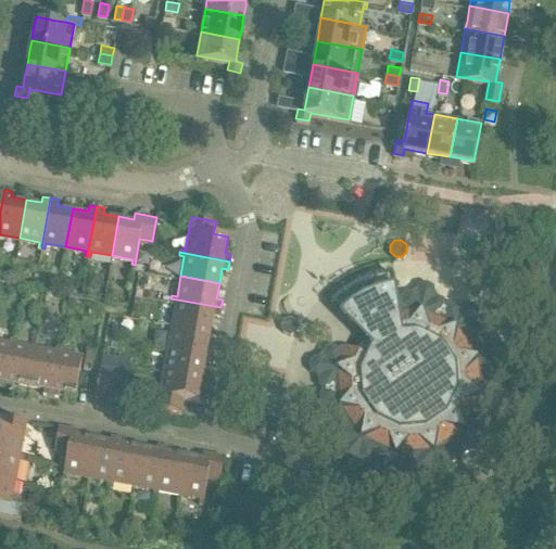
[(312,354),(308,360),(310,368),(315,371),(317,374),(318,382),(323,386),(319,390),(319,398),(317,401),(313,406),(313,413),(317,419),(324,419),(328,421),(331,426),(337,428),(337,433),(340,437),(341,438),(341,444),(339,449),(342,457),(350,459),(355,456),(359,455),(361,456),(366,458),(371,457),(374,461),(378,463),(380,464),(382,469),(383,475),(390,480),(397,477),(401,472),(405,469),(406,469),(412,469),(415,464),(419,468),(426,468),(427,468),(430,470),(436,474),(442,475),(449,470),(449,463),(451,459),(452,458),(456,456),(457,449),(463,450),(467,447),(469,446),(472,446),(479,448),(485,445),(488,438),(485,432),(484,428),(485,425),(488,421),(487,416),(492,413),(494,408),(494,406),(497,405),(504,404),(508,397),(506,390),(501,386),(498,383),(498,381),(498,374),(494,371),(498,367),(497,360),(500,356),(504,352),(504,344),(500,339),(493,339),(489,336),(484,331),(479,329),(480,323),(477,318),(476,313),(478,308),(474,302),(467,298),(462,302),(456,302),(451,299),(445,301),(444,296),(438,293),(436,290),(433,283),(427,279),(419,280),(416,285),(412,288),(405,289),(401,294),(376,301),(362,281),(340,291),(325,308),(363,339),(357,349),(344,343),(338,345),(331,342),(326,344),(323,350),(318,353),(312,354)]
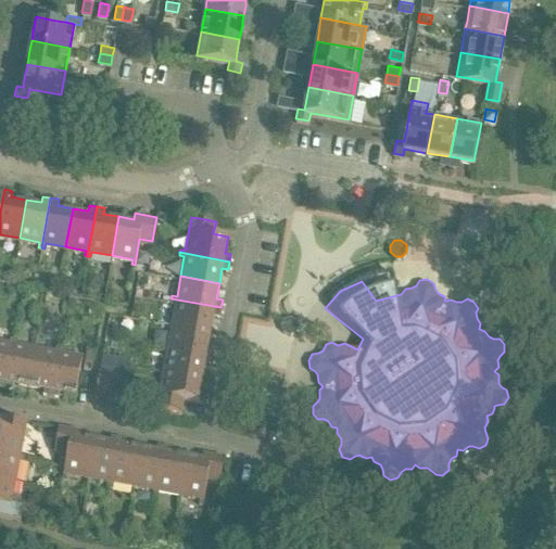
[(220,307),(171,298),(171,302),(176,302),(172,322),(211,329),(213,314),(219,315),(220,307)]
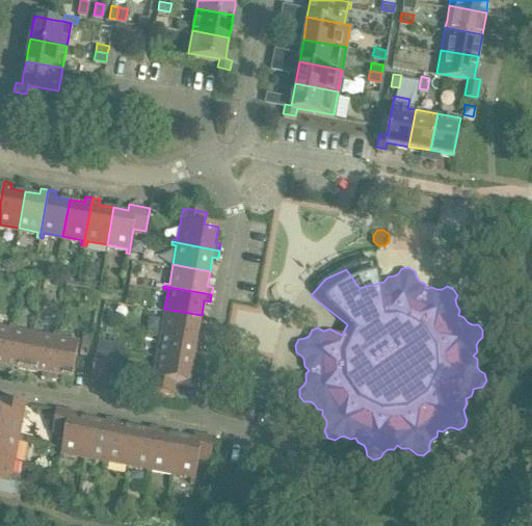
[(286,310),(283,305),(277,301),(271,304),(268,310),(270,316),(276,318),(283,316),(286,310)]
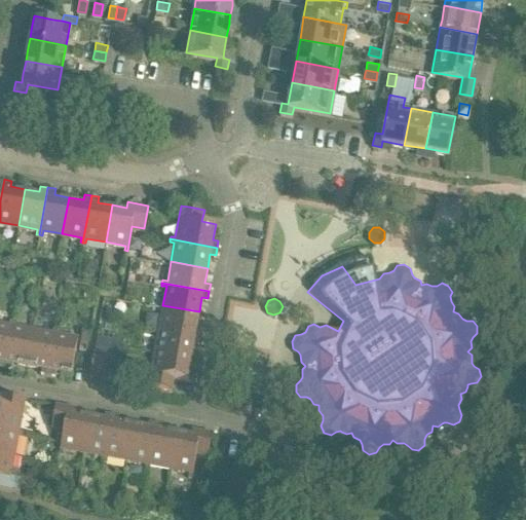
[(159,324),(154,323),(154,326),(200,335),(202,328),(196,327),(199,311),(162,305),(159,324)]
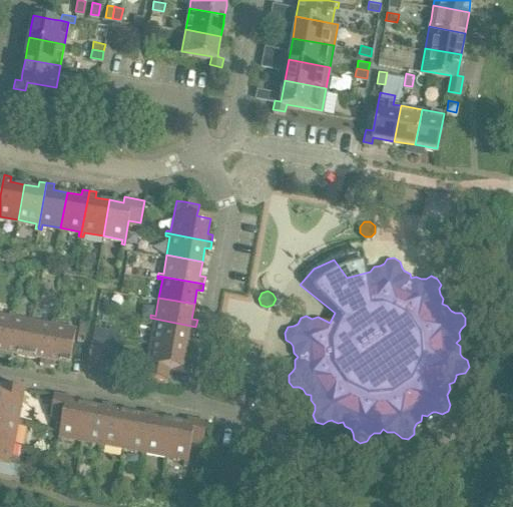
[(9,314),(0,312),(0,355),(4,356),(12,310),(9,309),(9,314)]
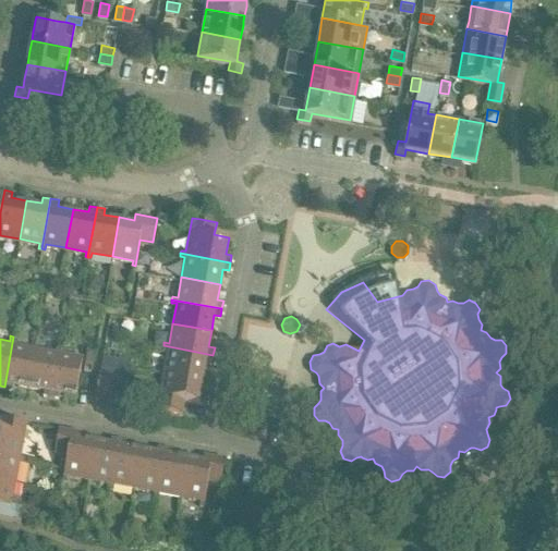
[(28,384),(36,346),(15,342),(16,337),(13,337),(4,387),(12,388),(13,382),(28,384)]
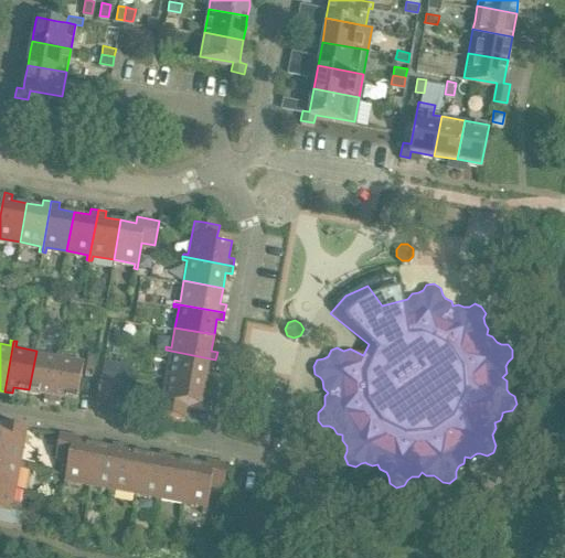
[(36,351),(29,389),(44,393),(43,398),(51,400),(61,350),(57,349),(56,354),(36,351)]
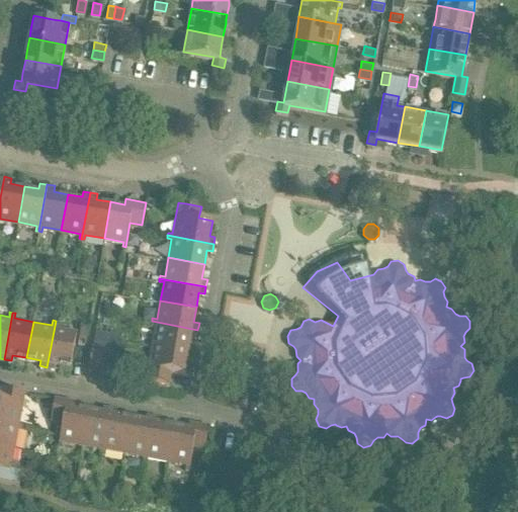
[(58,326),(58,321),(56,321),(47,367),(54,368),(55,363),(70,365),(77,330),(58,326)]
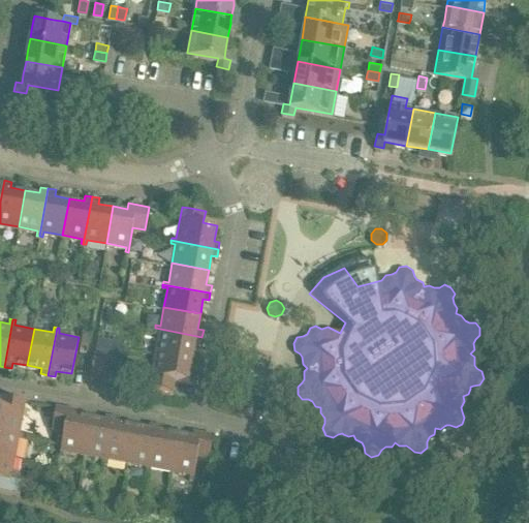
[(201,337),(155,328),(154,331),(159,332),(155,350),(192,358),(195,343),(200,344),(201,337)]
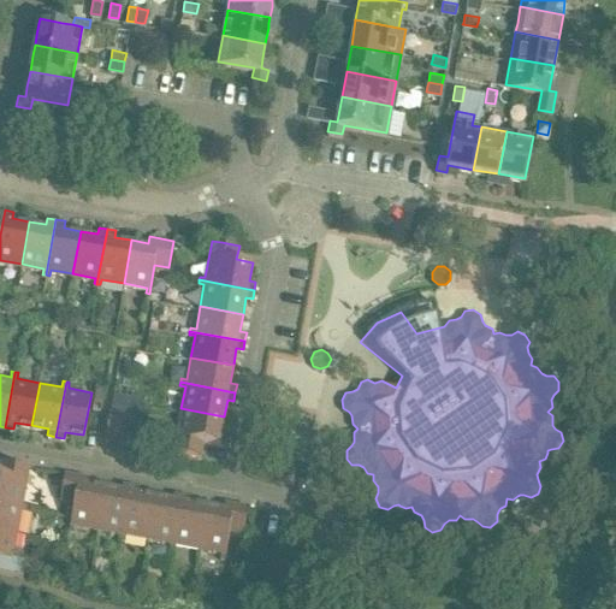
[(119,439),(124,412),(111,408),(105,437),(119,439)]
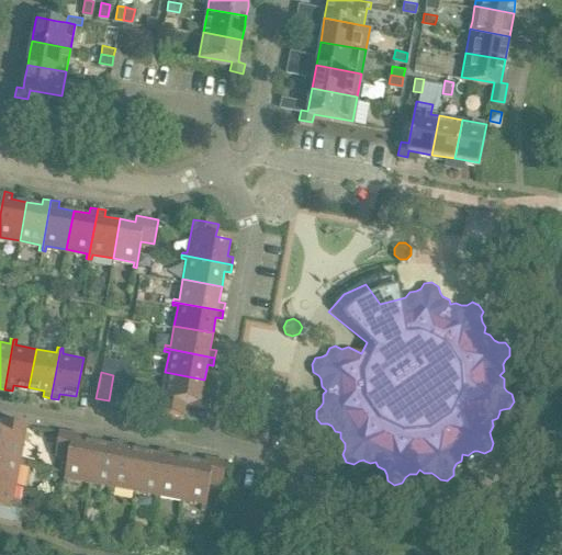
[(156,393),(156,396),(160,396),(158,409),(183,414),(186,400),(206,405),(208,396),(201,395),(204,380),(165,372),(161,394),(156,393)]
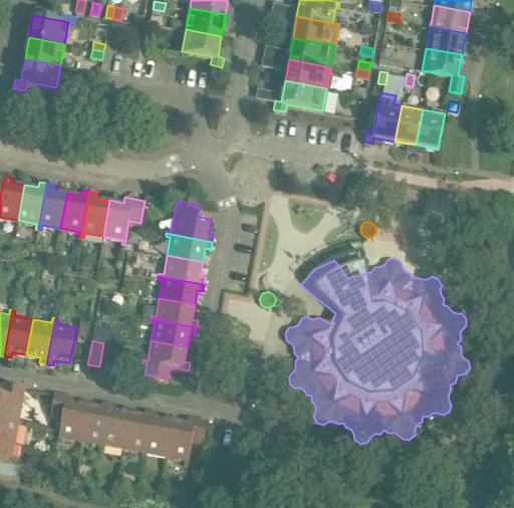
[(103,343),(99,366),(110,368),(114,344),(103,343)]
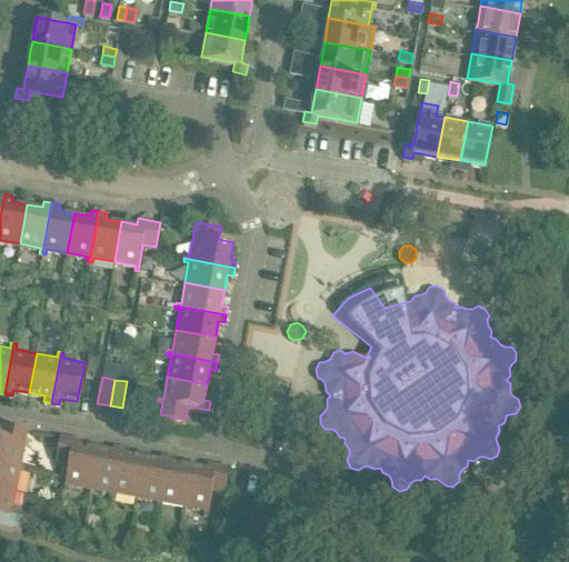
[(0,461),(26,467),(26,463),(21,462),(27,428),(2,423),(0,434),(0,461)]
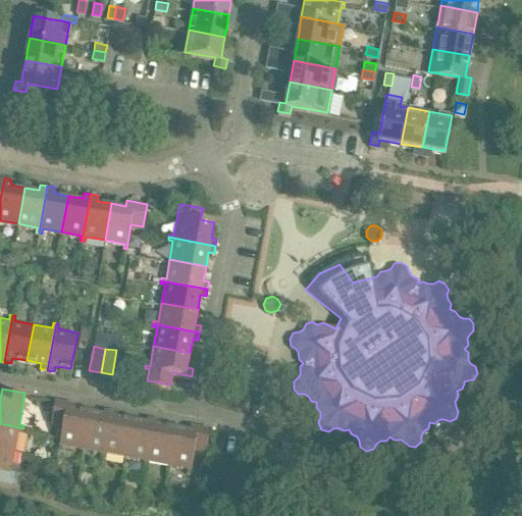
[(51,421),(63,423),(67,401),(55,399),(51,421)]
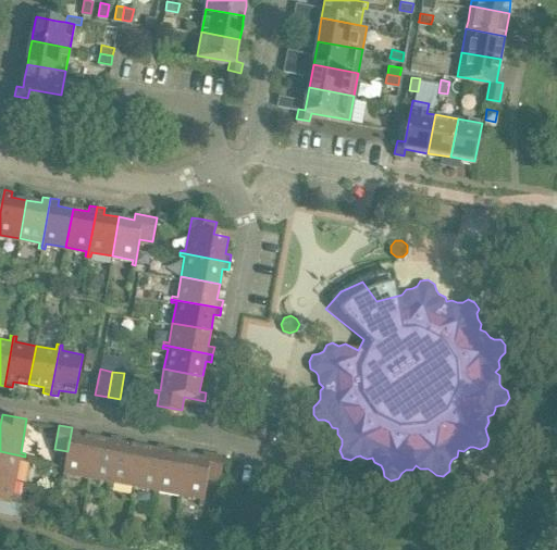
[(67,451),(62,477),(65,477),(66,473),(87,476),(95,438),(79,435),(81,428),(72,427),(67,451)]
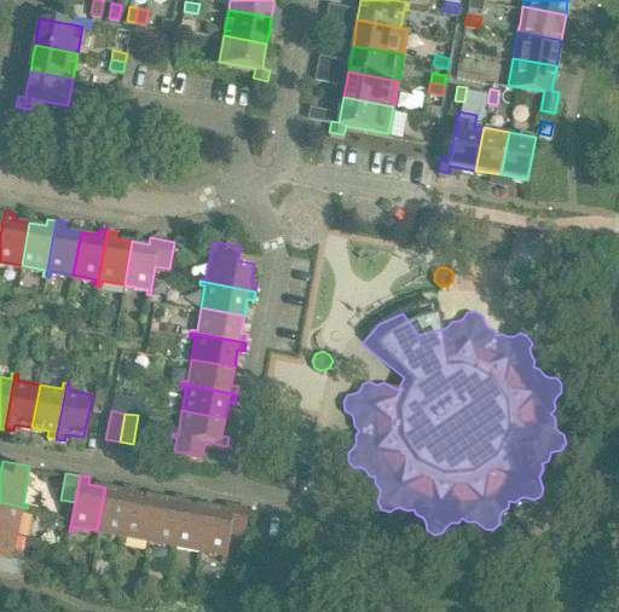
[(121,541),(132,485),(123,484),(122,490),(105,488),(97,530),(120,535),(119,540),(121,541)]
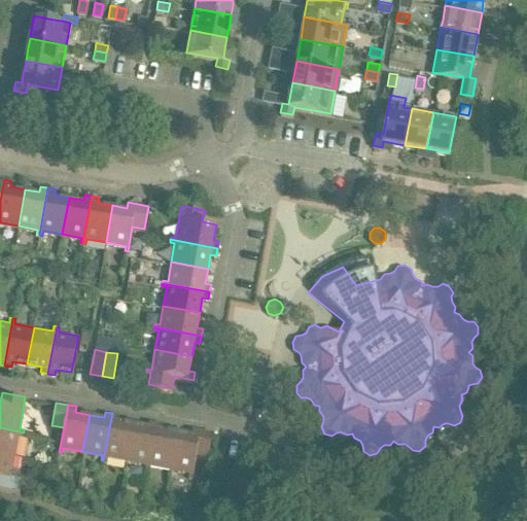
[(127,459),(133,422),(118,420),(119,414),(112,413),(103,460),(106,460),(107,456),(127,459)]
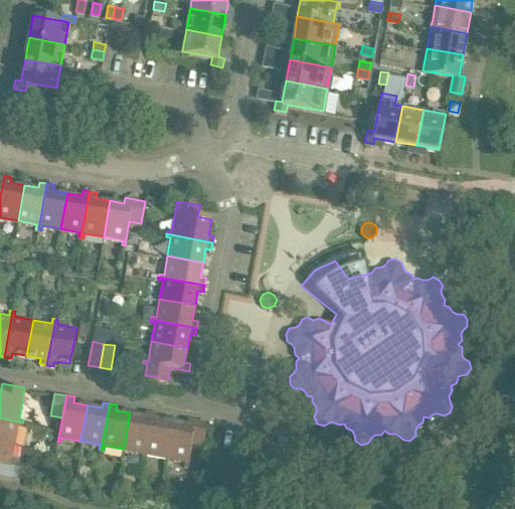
[(144,458),(152,411),(145,409),(144,415),(130,412),(124,449),(142,452),(141,457),(144,458)]
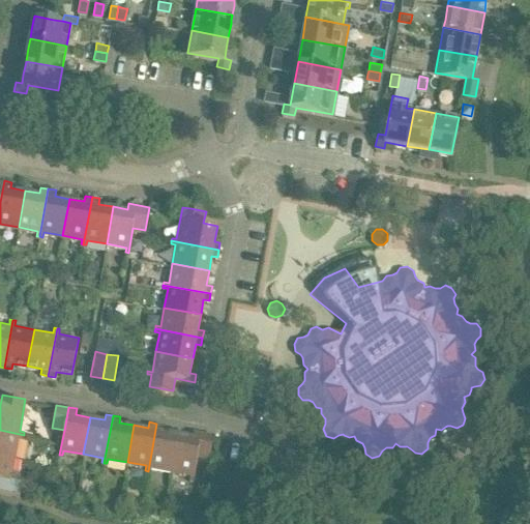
[(165,425),(156,424),(148,471),(151,471),(152,466),(171,470),(178,433),(164,430),(165,425)]
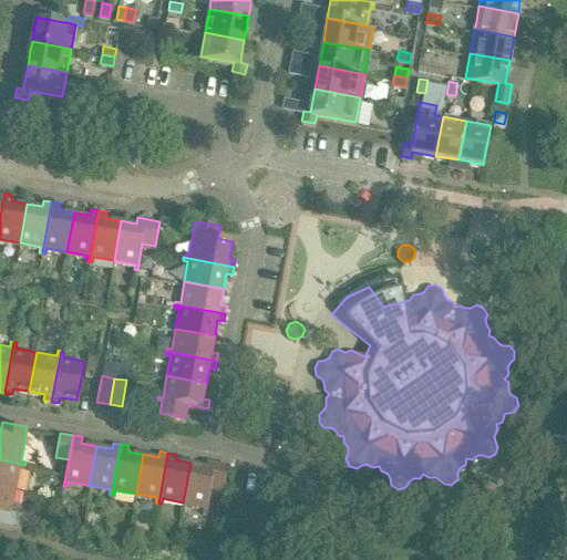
[(0,484),(16,488),(20,467),(24,468),(26,465),(0,459),(0,484)]
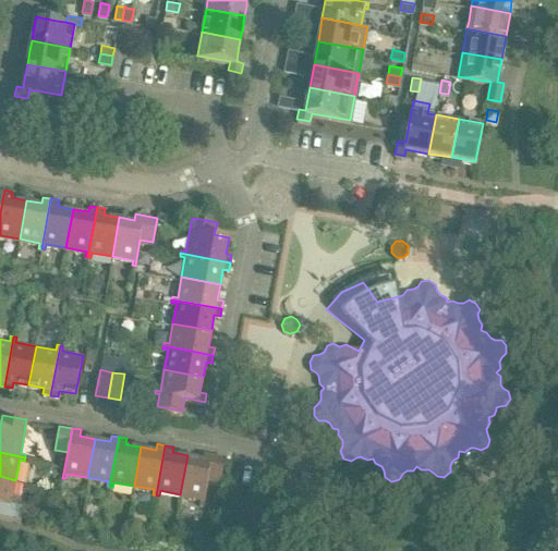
[(187,455),(180,494),(201,498),(199,503),(203,503),(208,478),(220,480),(225,456),(204,452),(203,458),(187,455)]
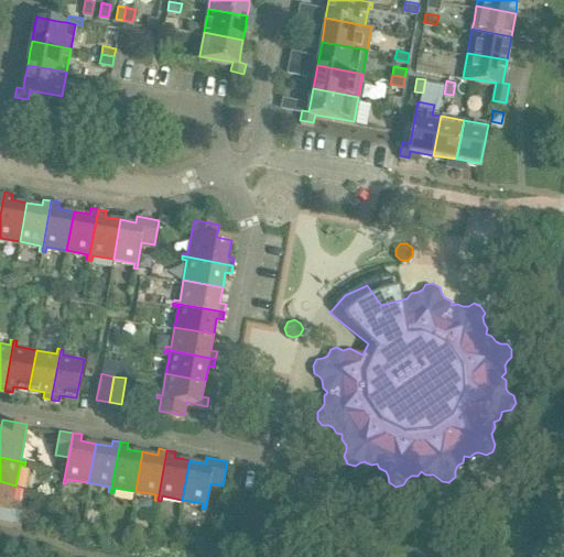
[(15,485),(0,481),(0,520),(20,524),(22,509),(12,508),(15,485)]
